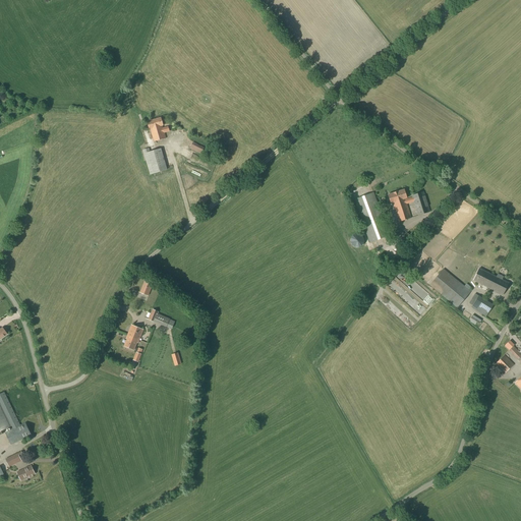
[(163,128),(162,126),(163,126),(161,118),(147,122),(150,130),(150,129),(154,142),(166,138),(164,133),(169,131),(168,126),(163,128)]
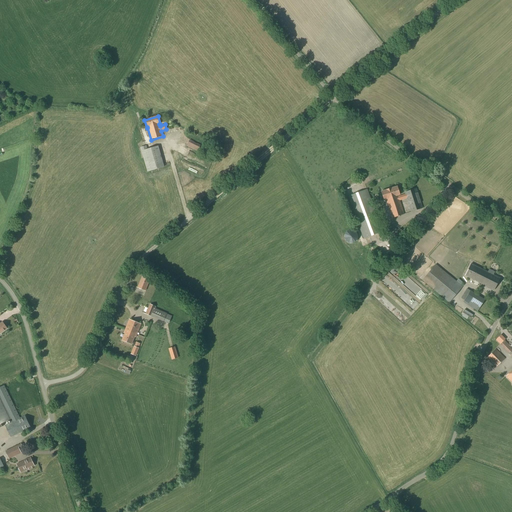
[(207,156),(213,142),(206,139),(200,153),(207,156)]
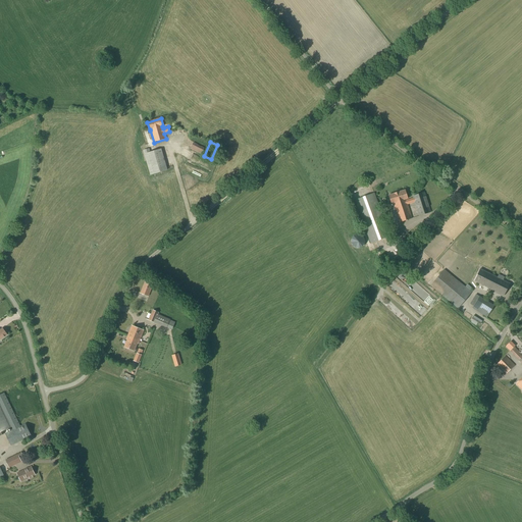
[(201,155),(204,148),(194,143),(190,149),(201,155)]
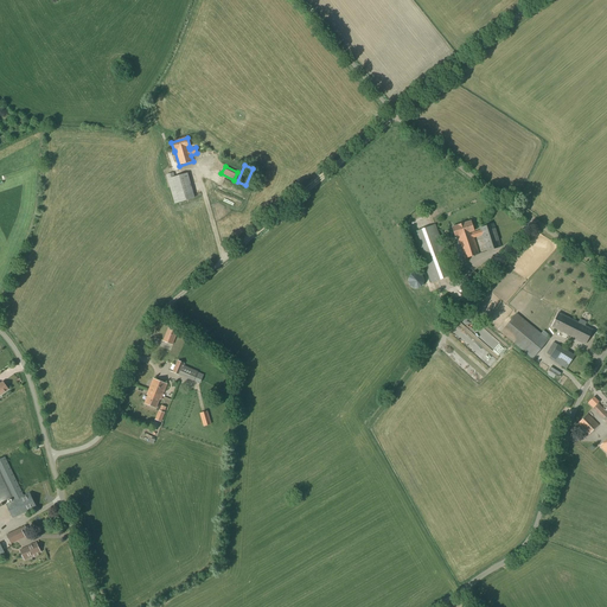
[(174,177),(173,173),(166,176),(174,204),(195,198),(187,173),(174,177)]
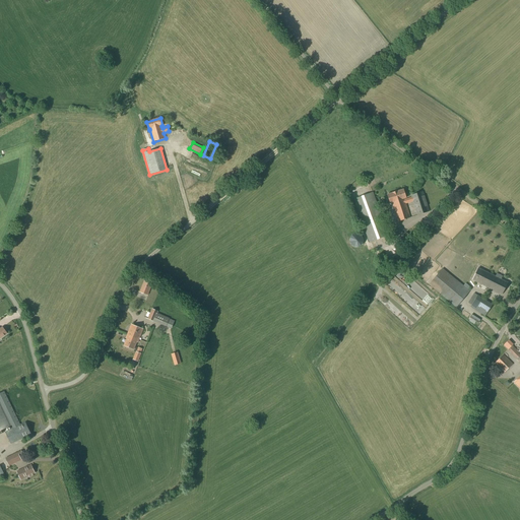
[(404,199),(406,198),(403,189),(387,195),(390,203),(391,203),(398,222),(410,217),(406,204),(412,202),(416,215),(430,212),(423,192),(410,196),(411,197),(404,199)]
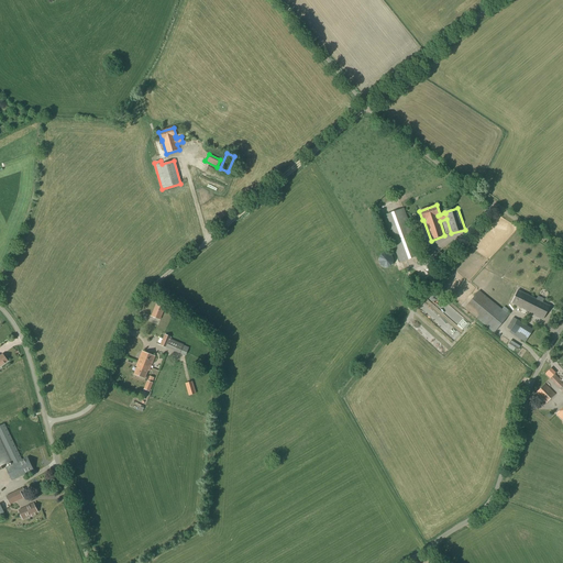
[(399,263),(421,255),(404,208),(383,216),(399,263)]
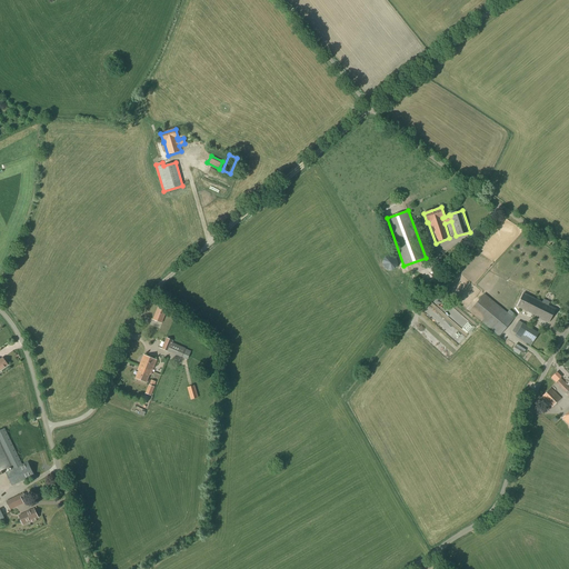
[(392,271),(396,269),(398,266),(398,261),(396,258),(392,256),(389,256),(385,258),(382,261),(382,265),(385,269),(388,271),(392,271)]
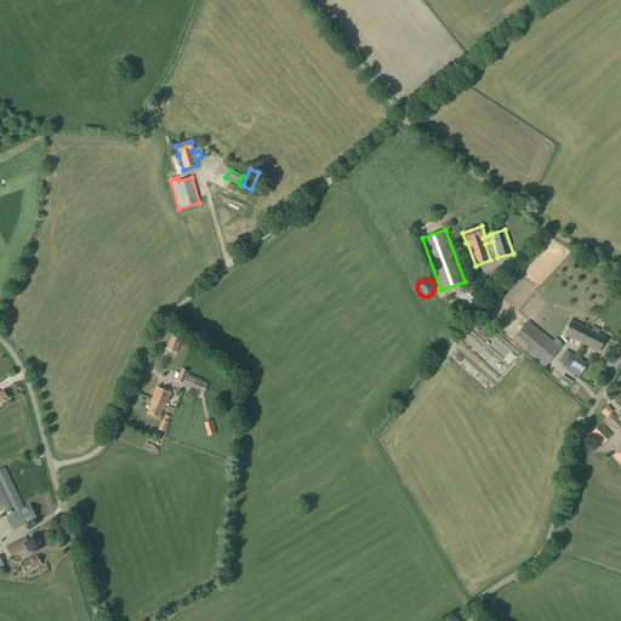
[(553,342),(529,320),(512,340),(545,368),(562,348),(558,346),(562,342),(556,339),(553,342)]
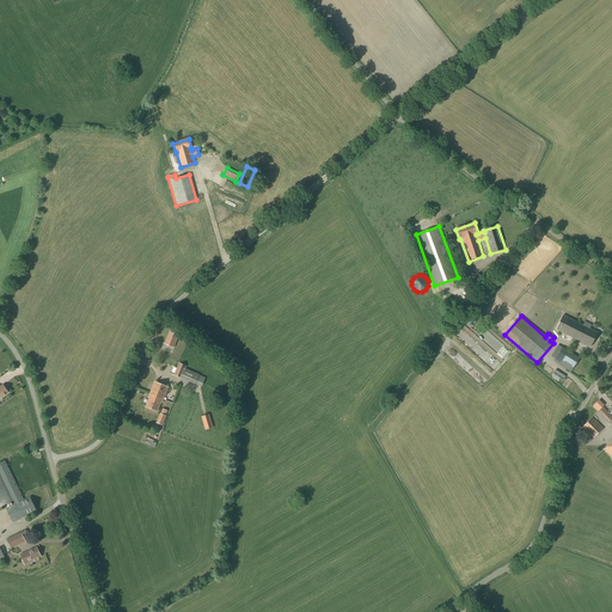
[(591,347),(598,332),(563,316),(556,330),(591,347)]
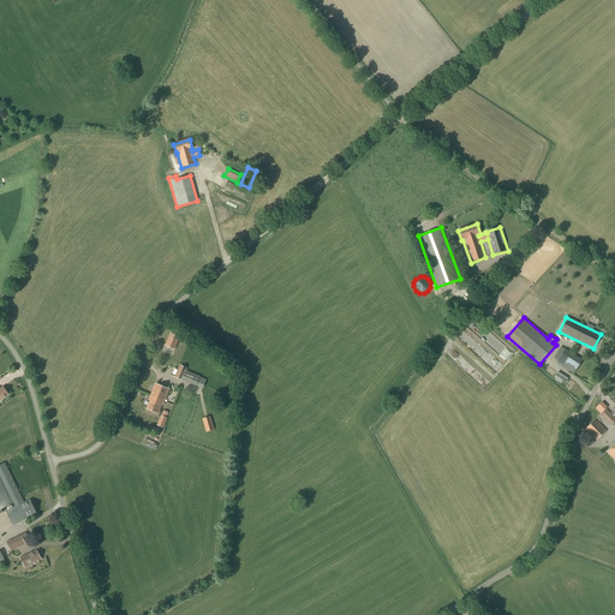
[(174,350),(181,334),(171,330),(165,346),(174,350)]
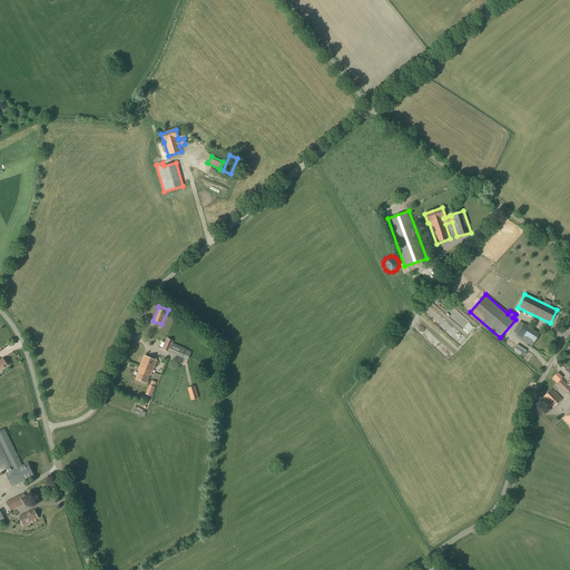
[(439,325),(462,346),(469,338),(446,317),(439,325)]
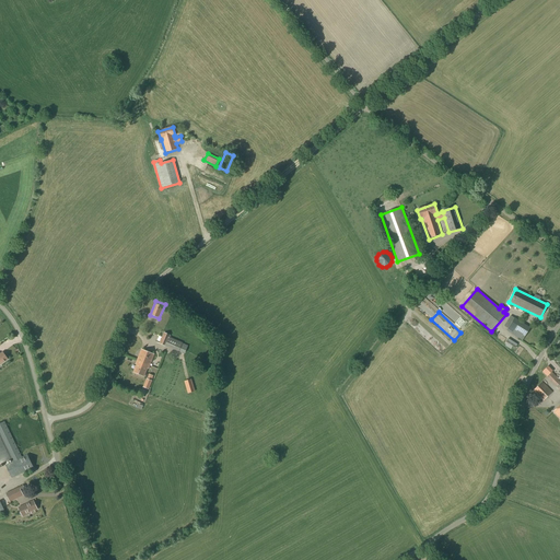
[(525,340),(529,331),(514,322),(509,330),(525,340)]
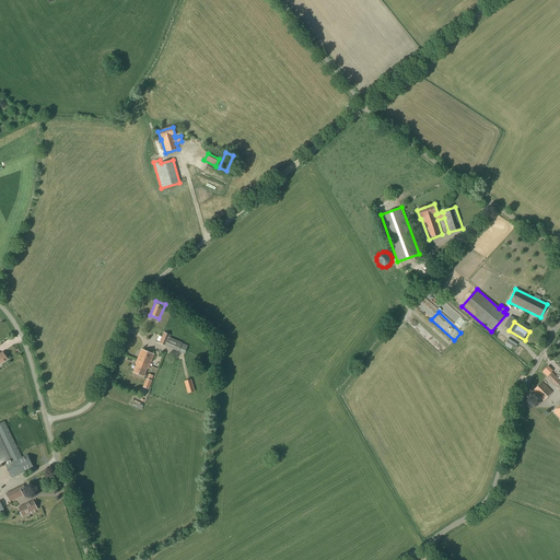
[(185,354),(188,346),(183,343),(170,337),(170,335),(163,333),(159,343),(161,345),(165,346),(179,352),(179,351),(185,354)]
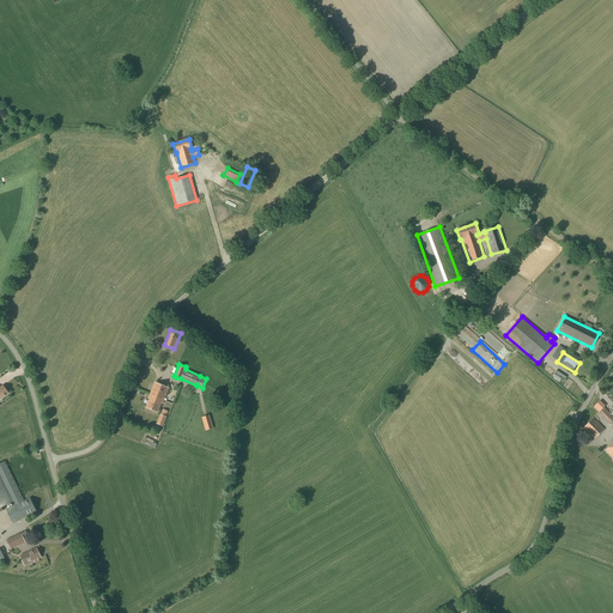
[(162,404),(164,400),(169,388),(155,383),(150,395),(149,398),(150,399),(146,407),(157,412),(162,404)]
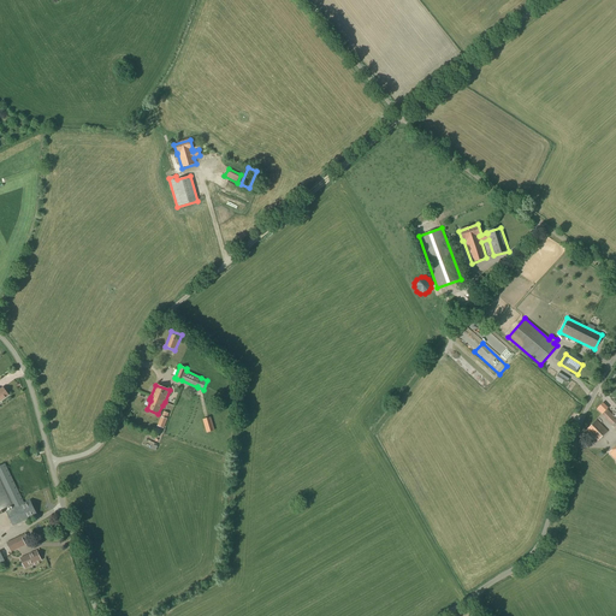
[(615,418),(615,419),(615,418),(615,414),(615,413),(614,414),(608,408),(606,409),(604,407),(602,410),(600,409),(599,409),(597,407),(596,408),(602,414),(615,428),(615,418)]
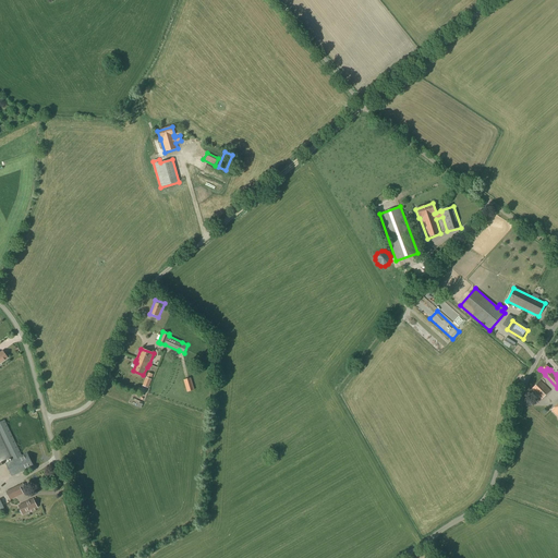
[(148,373),(143,386),(147,388),(150,379),(153,374),(148,373)]
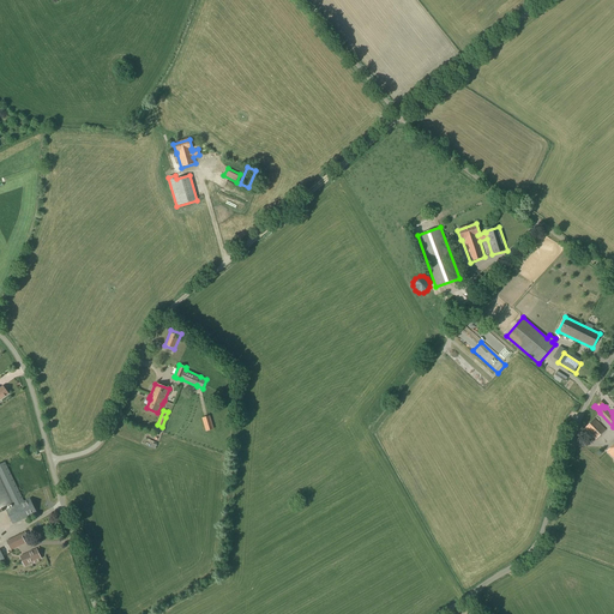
[(210,416),(202,419),(205,432),(214,429),(210,416)]
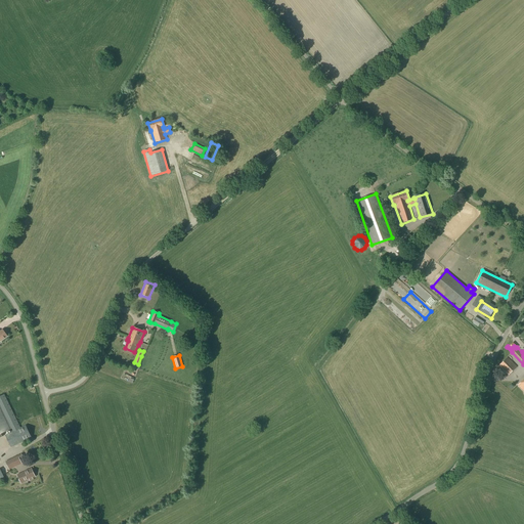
[(508,376),(517,366),(508,357),(498,366),(508,376)]
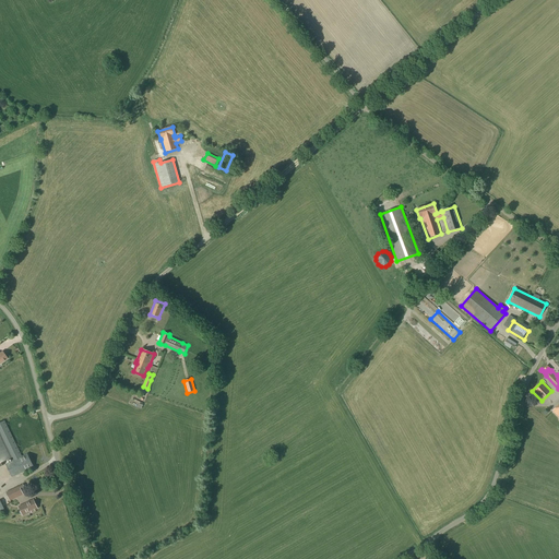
[(0,463),(10,459),(12,462),(6,464),(12,477),(33,467),(27,454),(22,456),(3,420),(0,423),(0,463)]
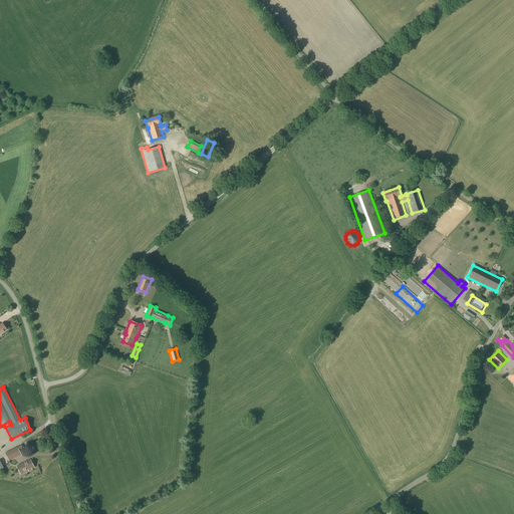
[(9,461),(21,455),(18,447),(5,453),(9,461)]
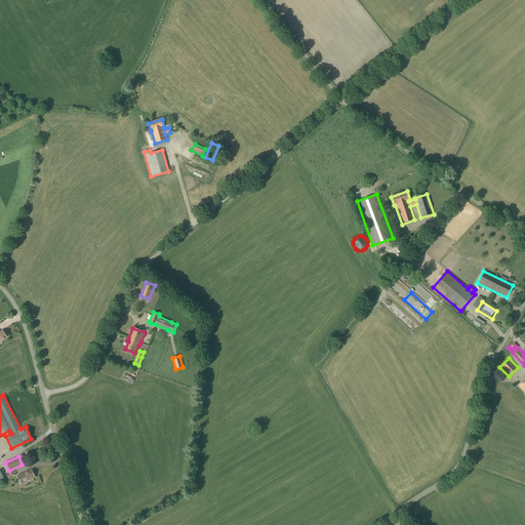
[(22,484),(35,478),(31,470),(17,476),(22,484)]
